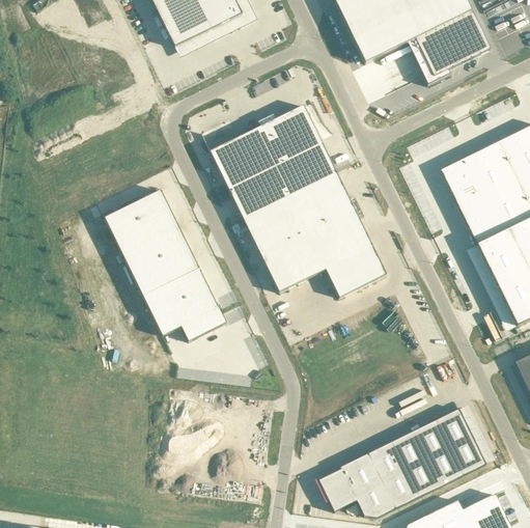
[(3,0),(44,82),(75,67),(86,90),(116,75),(106,53),(136,37),(117,0),(3,0)]
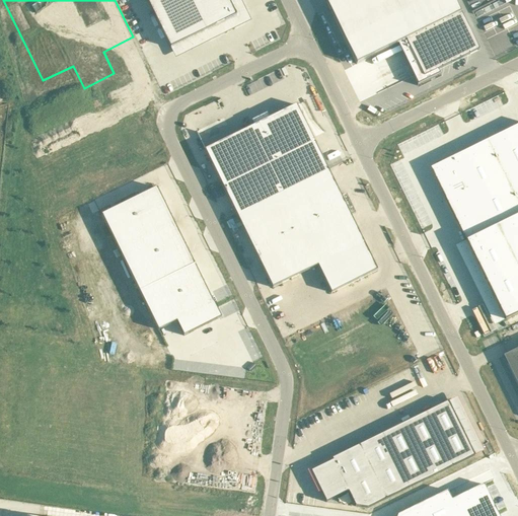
[(149,0),(171,45),(206,28),(210,35),(249,16),(241,0),(149,0)]
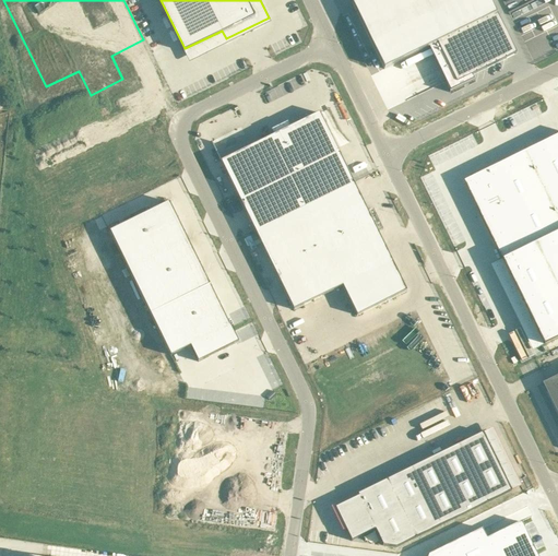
[(353,0),(378,49),(386,66),(429,44),(429,45),(430,45),(439,40),(455,74),(447,79),(451,89),(476,77),(476,75),(475,77),(473,72),(518,50),(493,0),(353,0)]
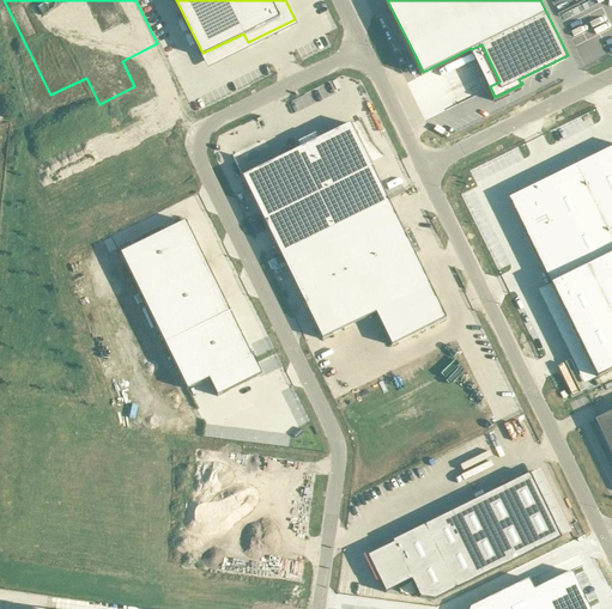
[(295,98),(300,107),(316,97),(311,89),(295,98)]
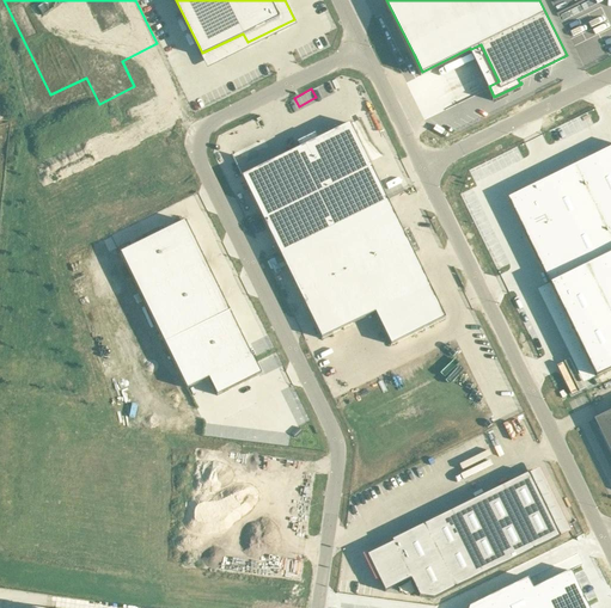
[(471,112),(459,120),(463,124),(475,118),(471,112)]
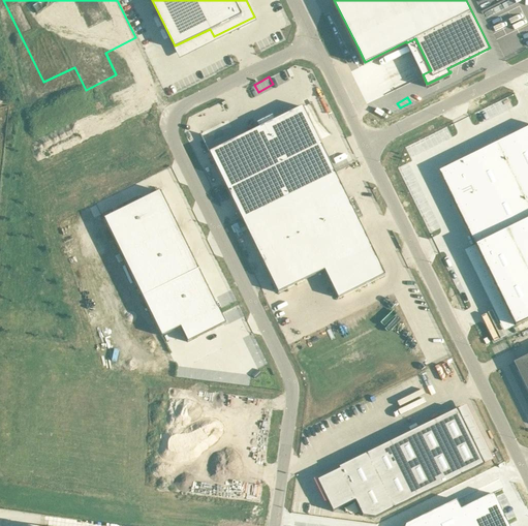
[(260,125),(210,150),(279,290),(325,268),(339,296),(386,272),(359,216),(363,214),(353,195),(349,197),(303,103),(275,117),(273,113),(257,120),(260,125)]
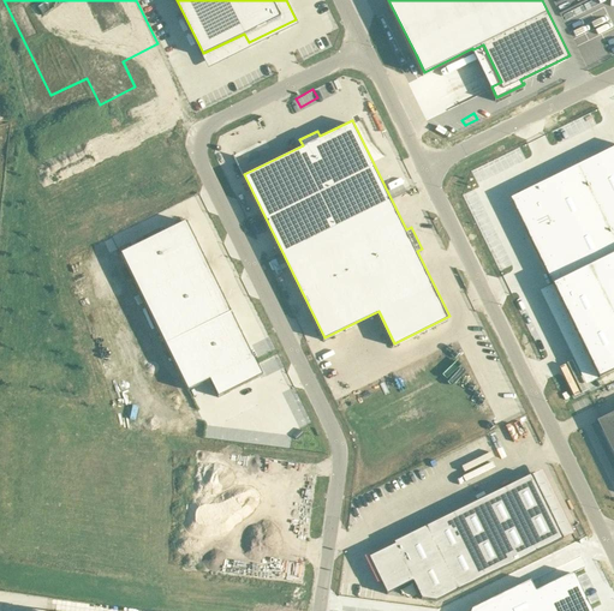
[(535,186),(514,197),(531,231),(529,232),(554,281),(613,252),(613,144),(534,184),(535,186)]
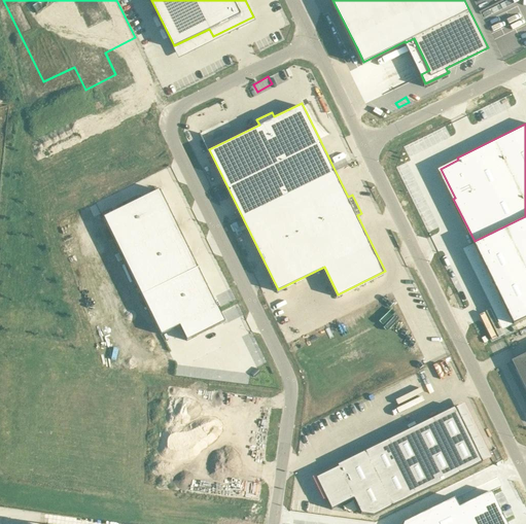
[(161,187),(104,215),(162,333),(180,323),(187,338),(198,333),(197,330),(224,319),(218,304),(161,187)]
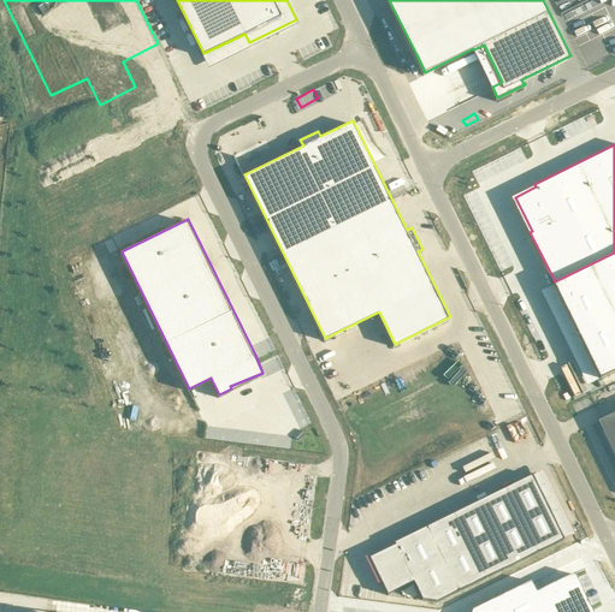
[(614,253),(555,281),(601,376),(614,369),(614,253)]
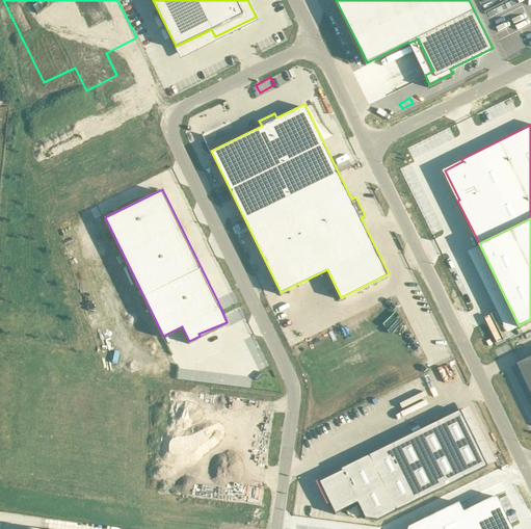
[(530,355),(518,363),(530,391),(530,355)]
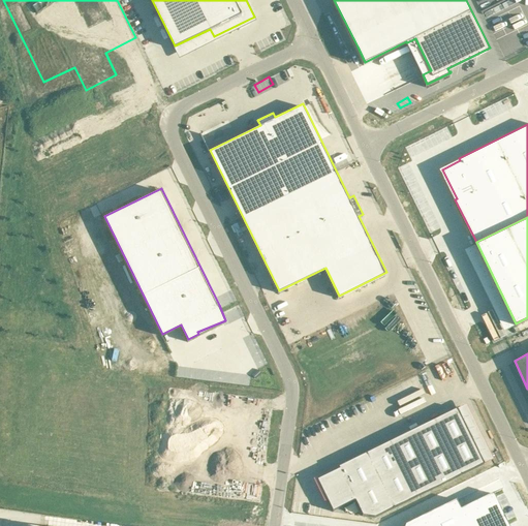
[(340,466),(318,476),(329,498),(334,508),(355,498),(363,513),(376,515),(414,496),(485,461),(458,406),(339,464),(340,466)]
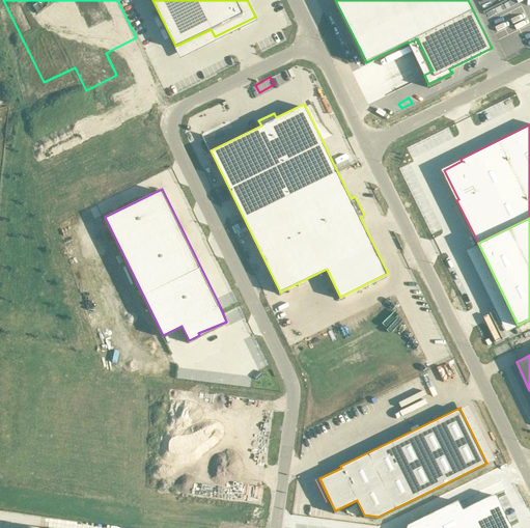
[(409,524),(406,527),(512,527),(496,492),(464,508),(458,499),(409,524)]
